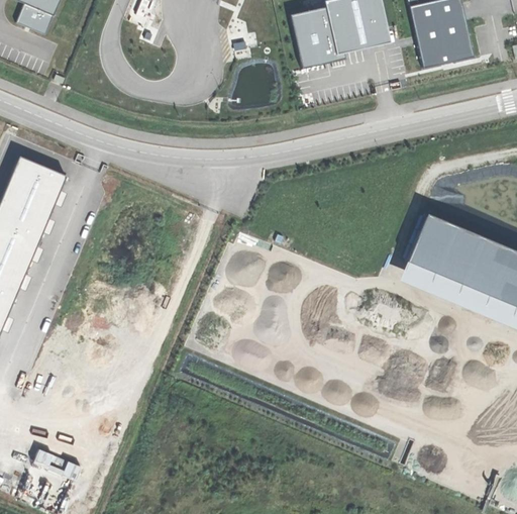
[(21,0),(13,20),(27,26),(46,33),(60,0),(21,0)]
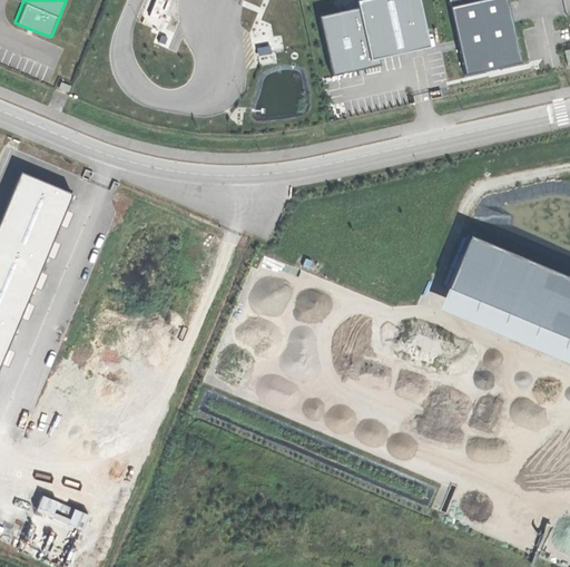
[(361,8),(322,16),(334,71),(334,72),(374,64),(373,59),(432,46),(428,28),(422,0),(363,0),(359,1),(361,8)]
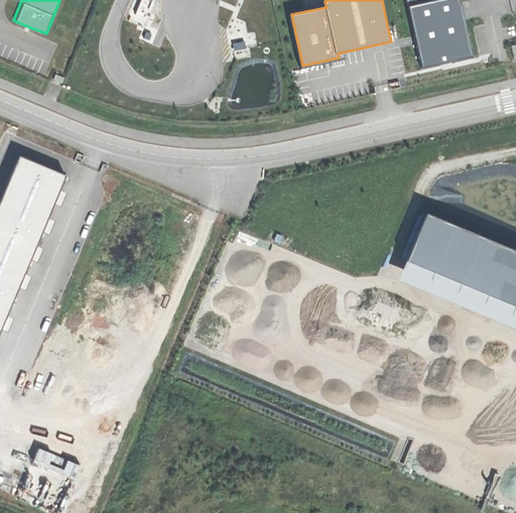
[(410,0),(423,60),(473,49),(462,0),(410,0)]
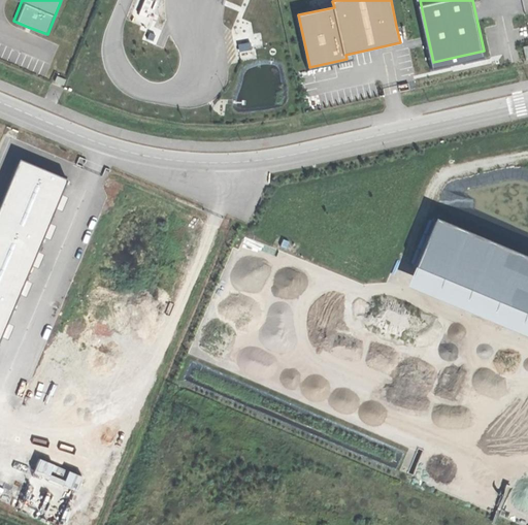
[(21,159),(0,208),(0,339),(67,178),(21,159)]
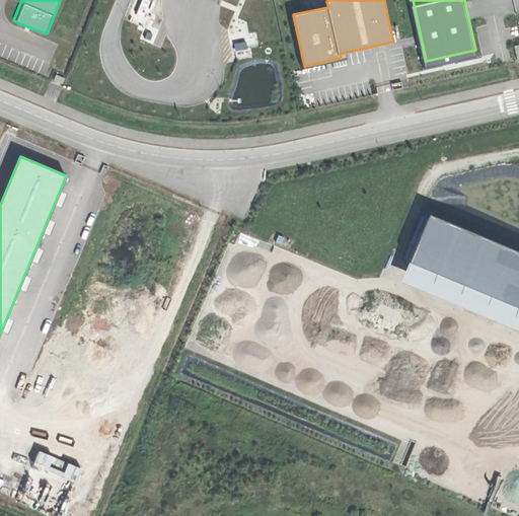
[(518,251),(430,215),(410,263),(518,308),(518,251)]
